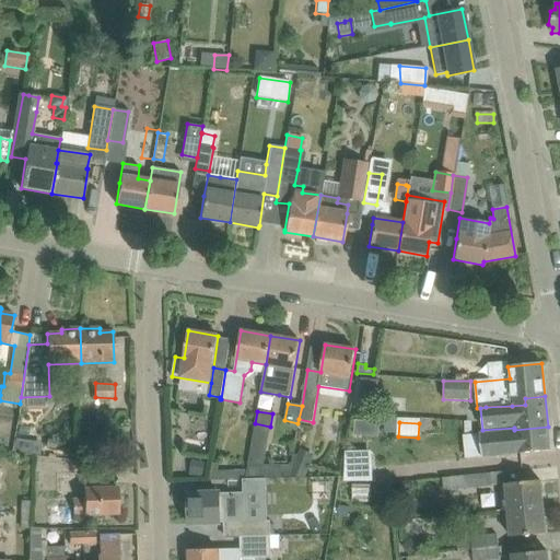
[(514,431),(477,434),(479,455),(479,457),(528,453),(550,451),(548,427),(514,430),(514,431)]
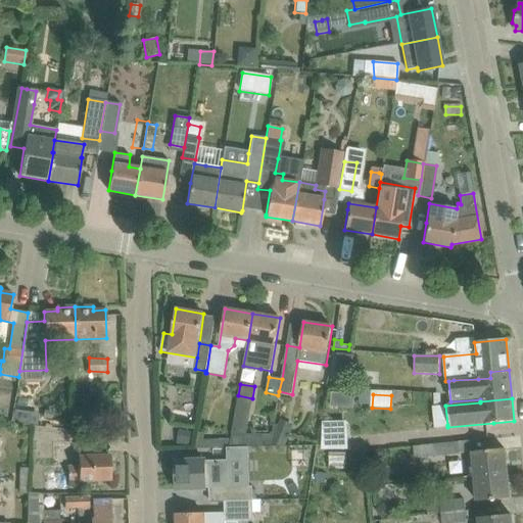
[(12,422),(37,425),(39,413),(14,410),(12,422)]
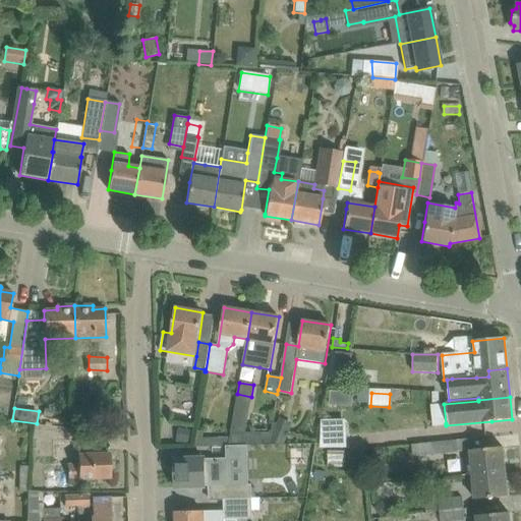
[(44,408),(43,415),(51,416),(52,409),(44,408)]
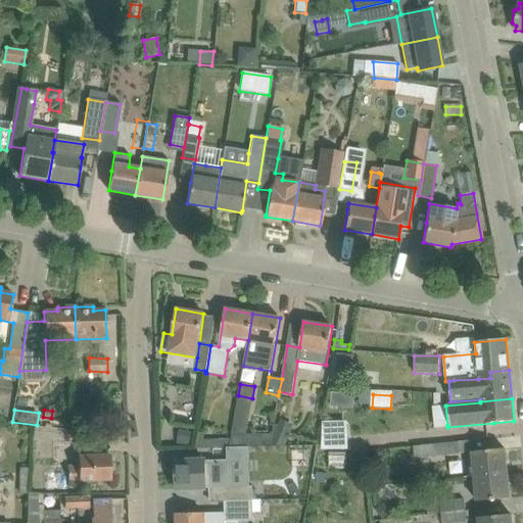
[(273,434),(271,446),(284,446),(293,425),(281,420),(275,434),(273,434)]
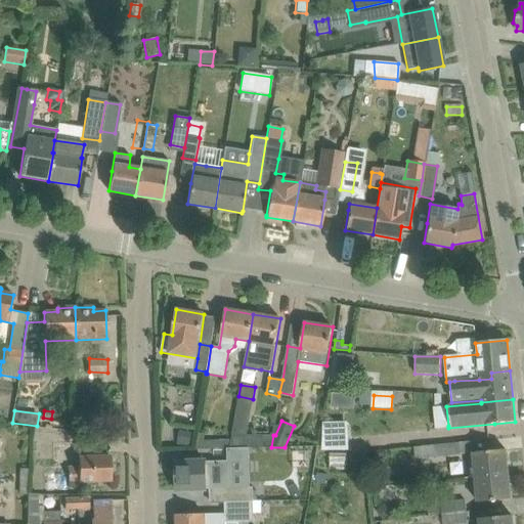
[(249,425),(233,422),(231,436),(232,436),(231,440),(229,448),(271,447),(273,435),(247,436),(249,425)]
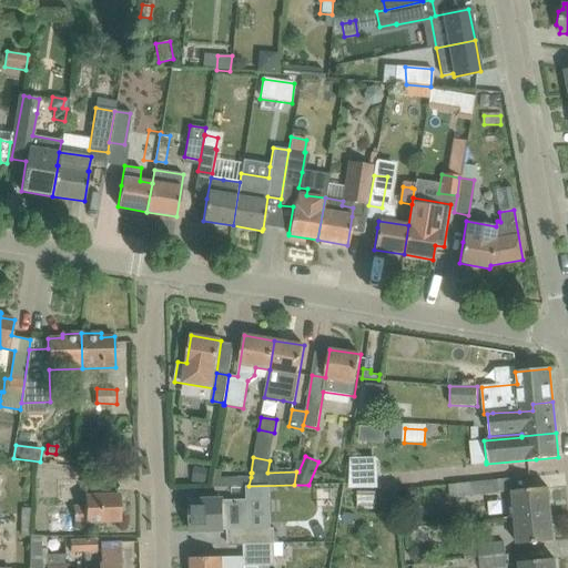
[(353,458),(352,478),(381,478),(379,457),(353,458)]
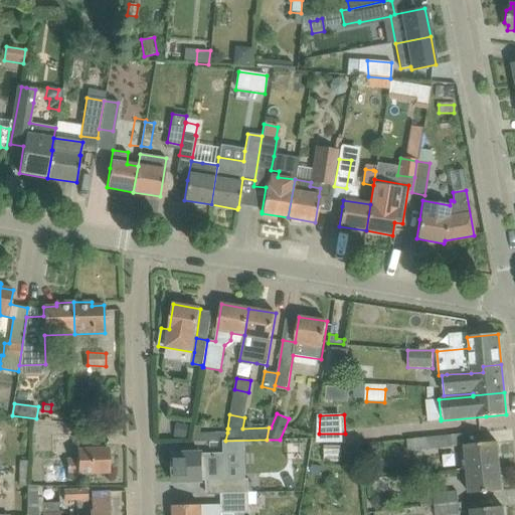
[(188,426),(177,424),(174,437),(186,440),(188,426)]
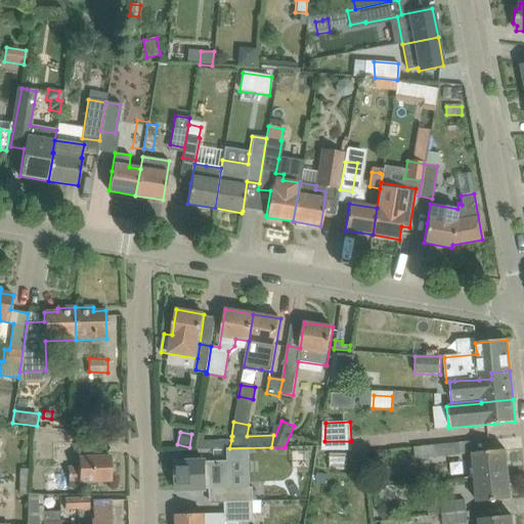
[(194,449),(214,449),(227,448),(229,448),(231,440),(205,440),(205,434),(198,434),(194,449)]
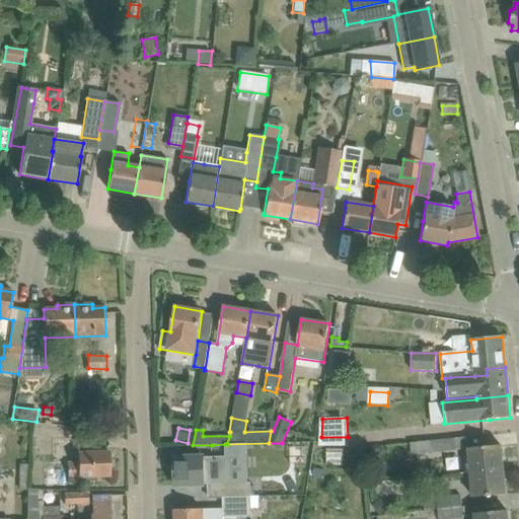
[(455,438),(413,442),(415,454),(456,449),(455,438)]
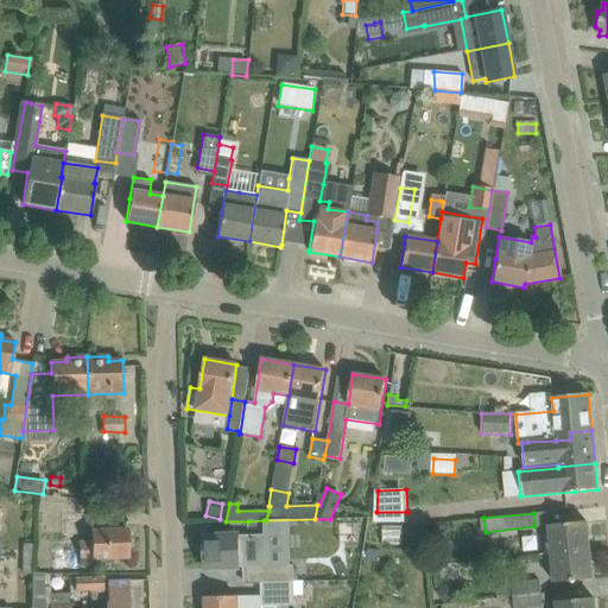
[(587,521),(549,525),(552,555),(589,550),(587,521)]
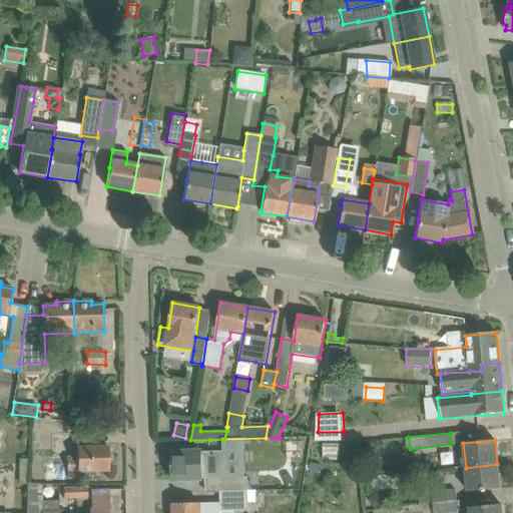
[(76,458),(66,458),(67,478),(70,478),(79,478),(78,472),(108,471),(107,447),(87,447),(76,448),(76,456),(76,458)]
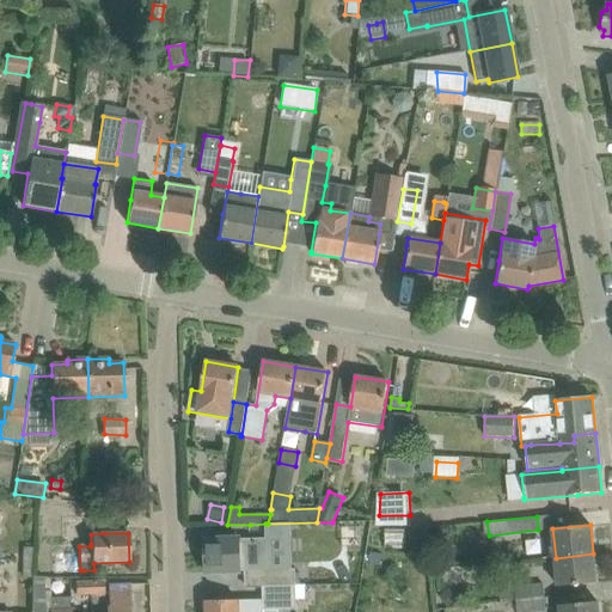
[(220,539),(206,540),(206,573),(230,573),(242,571),(248,571),(267,571),(267,538),(236,539),(236,534),(220,534),(220,539)]
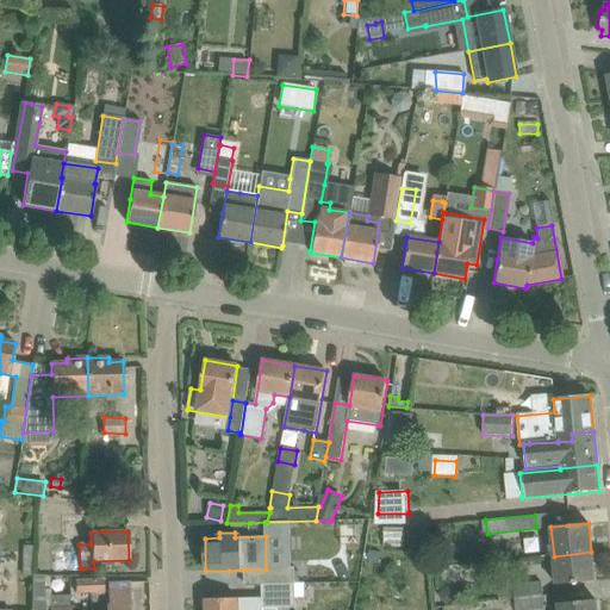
[(22,577),(32,577),(32,546),(22,546),(22,577)]
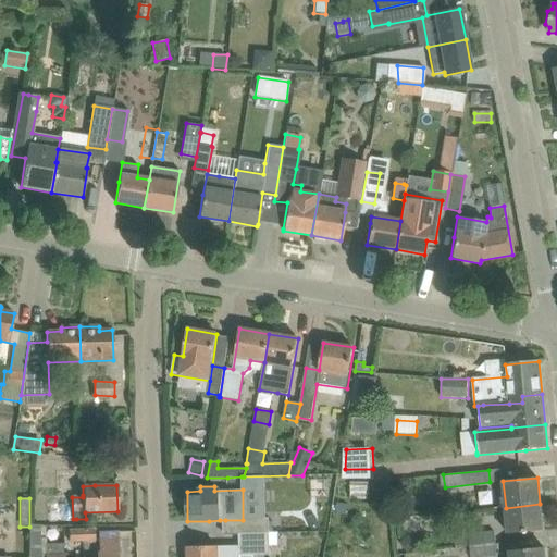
[(338,503),(337,511),(347,512),(348,504),(338,503)]
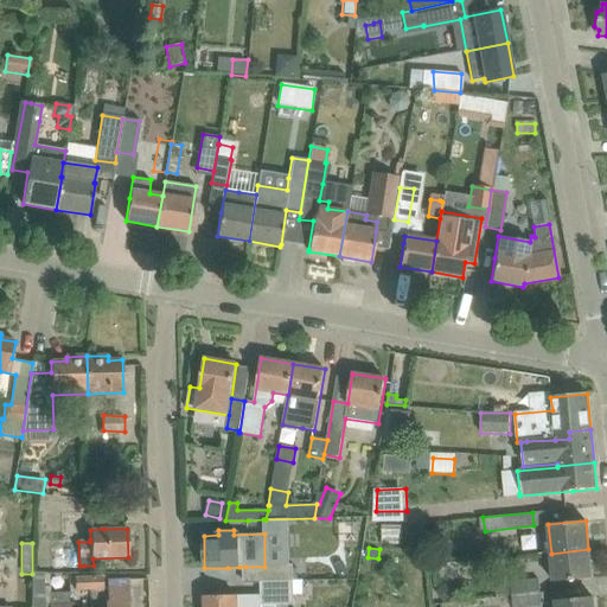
[(588,549),(551,554),(554,582),(592,579),(588,549)]
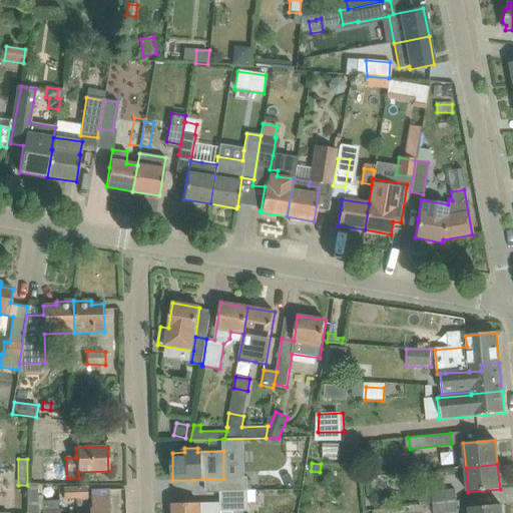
[(223,479),(207,479),(207,491),(207,493),(220,493),(247,492),(247,490),(247,478),(223,479)]
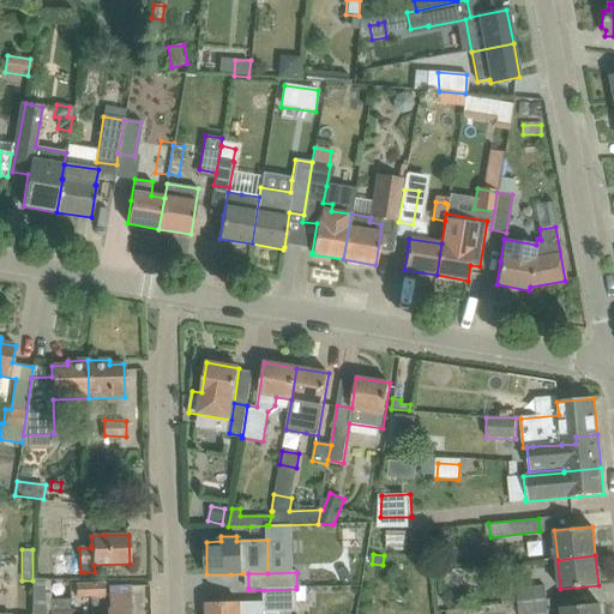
[(32,579),(31,613),(44,613),(44,579),(32,579)]
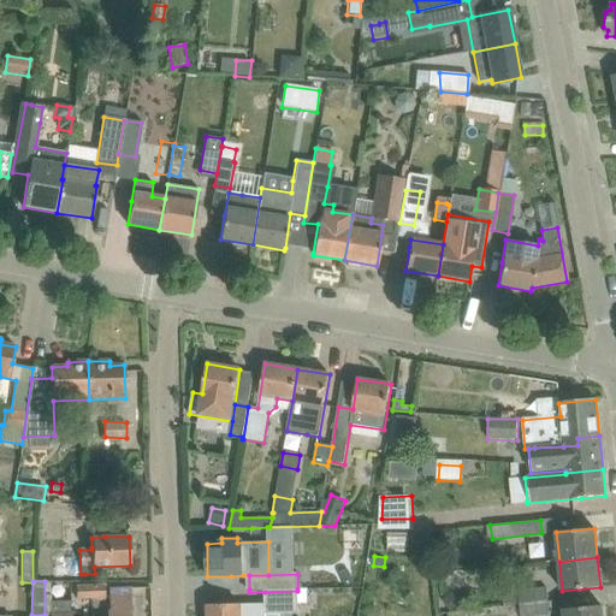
[(92,599),(90,585),(75,586),(76,600),(92,599)]
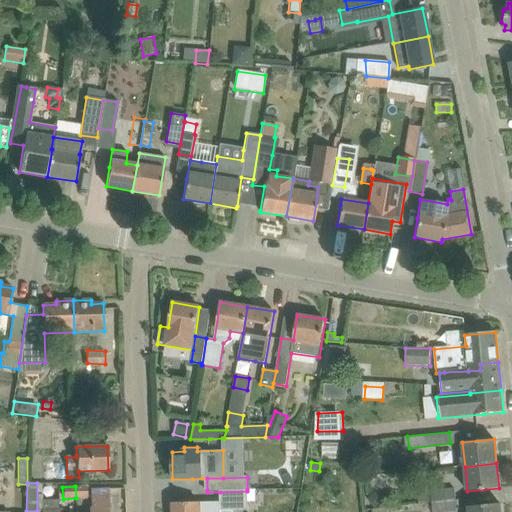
[(86,486),(75,486),(76,498),(87,498),(86,486)]
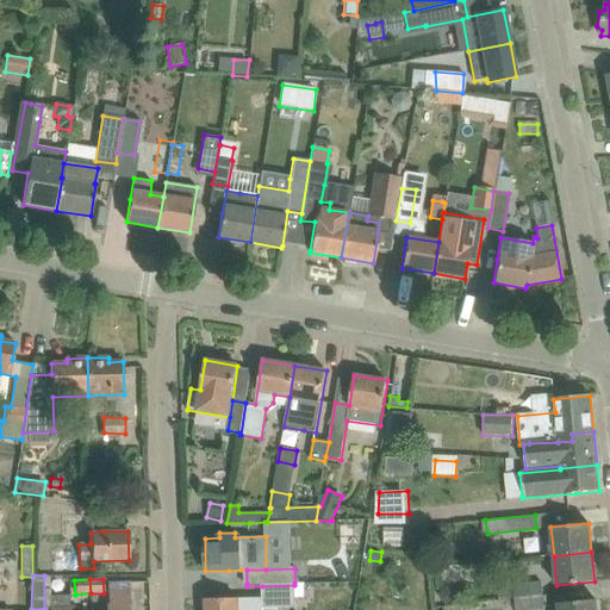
[(130,609),(130,583),(110,583),(110,605),(110,609),(130,609)]
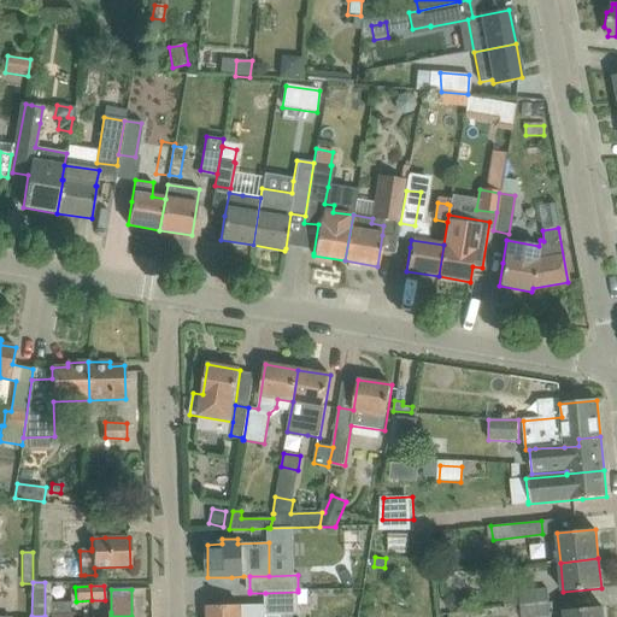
[(547,589),(505,594),(505,599),(510,599),(511,606),(521,605),(550,603),(547,589)]
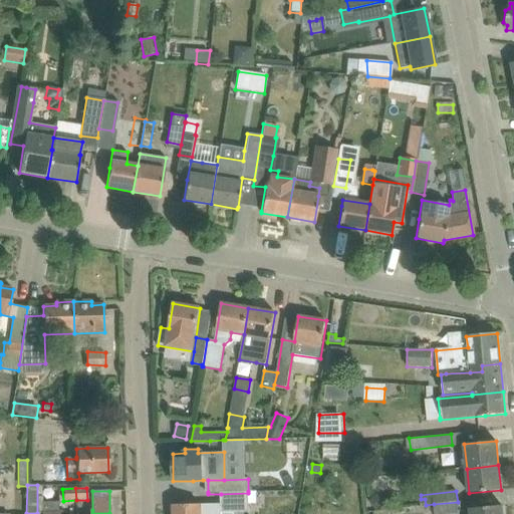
[(194,504),(174,505),(174,513),(221,513),(249,512),(248,493),(221,494),(221,504),(217,504),(201,504),(194,504)]
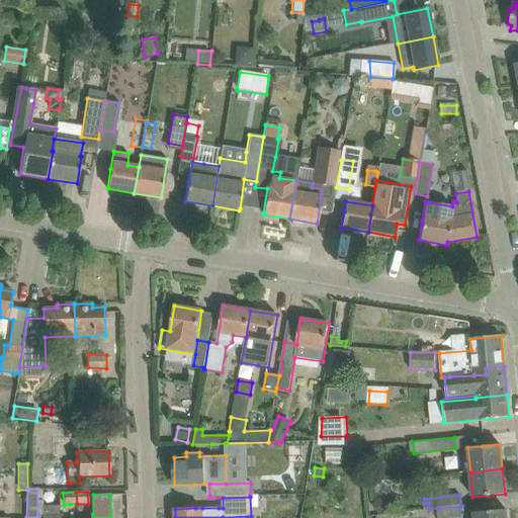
[(371,505),(378,514),(387,507),(380,498),(371,505)]
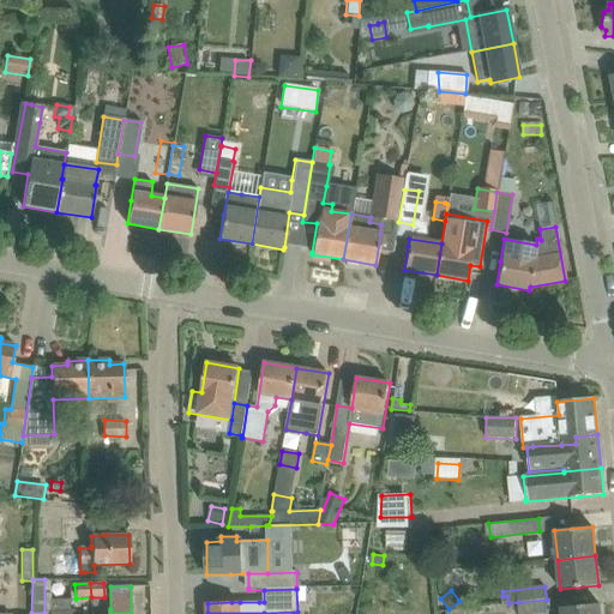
[(68,600),(49,600),(49,613),(70,613),(70,609),(68,609),(68,600)]
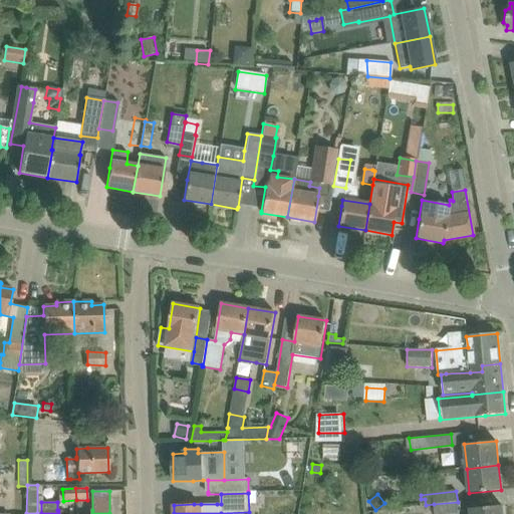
[(458,502),(434,504),(434,513),(448,513),(459,513),(458,502)]
